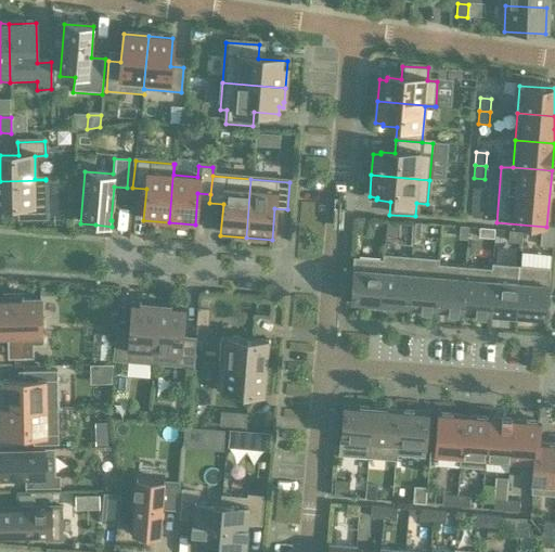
[(46,180),(0,181),(0,206),(18,206),(20,220),(47,219),(46,180)]
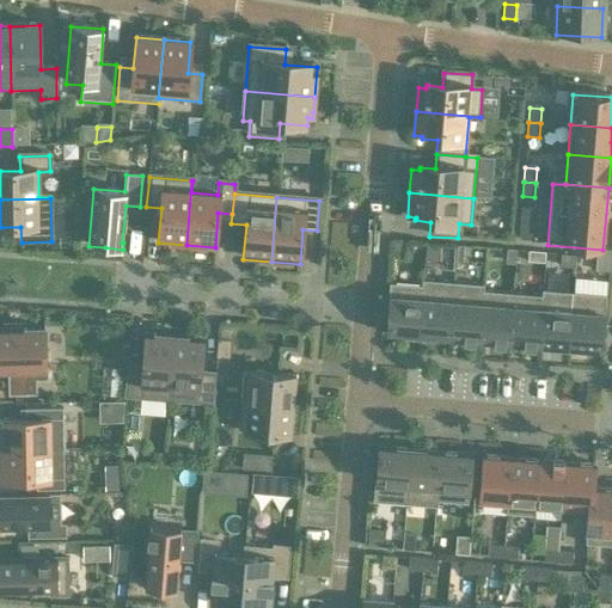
[(533,210),(521,210),(520,225),(532,225),(533,210)]
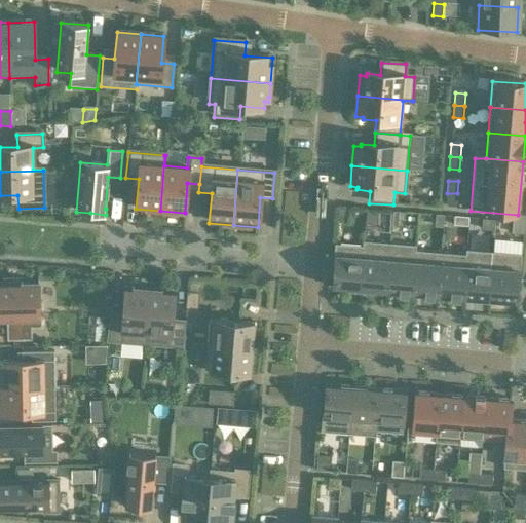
[(457,193),(447,193),(446,206),(456,206),(457,193)]
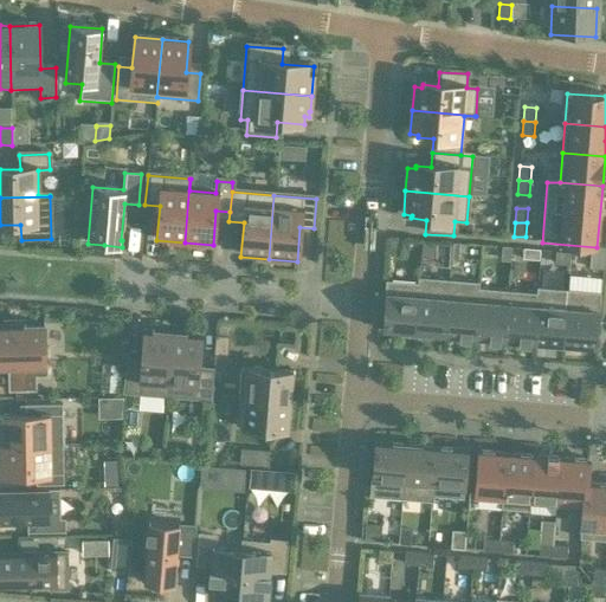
[(391,241),(389,253),(400,253),(400,241),(391,241)]
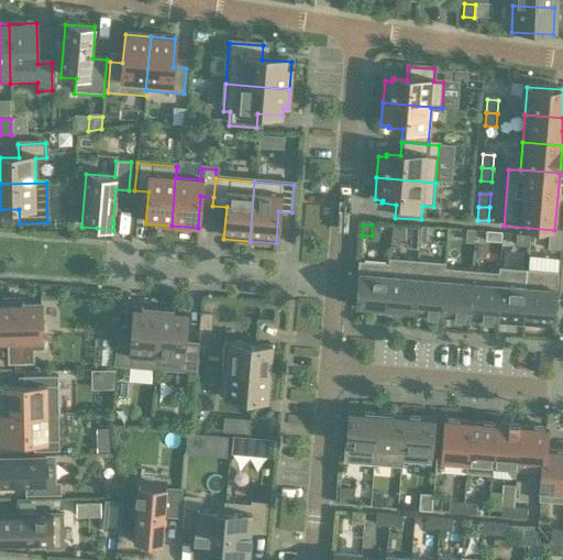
[(465,231),(464,245),(474,245),(475,232),(465,231)]
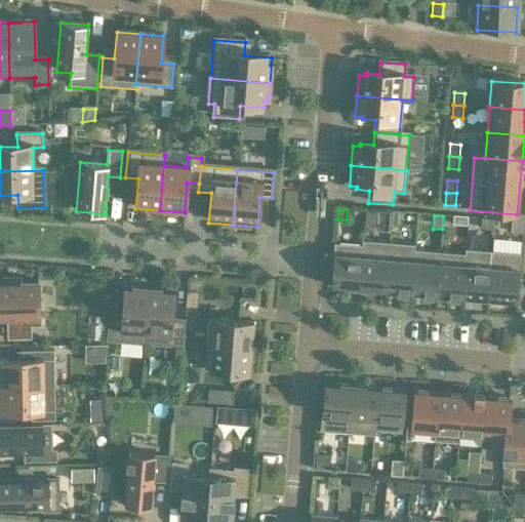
[(524,216),(509,215),(508,228),(523,229),(524,216)]
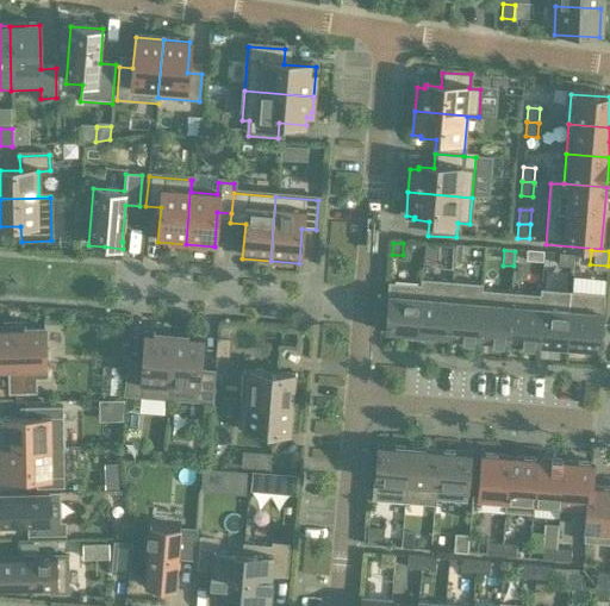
[(529,252),(528,262),(542,263),(543,254),(529,252)]
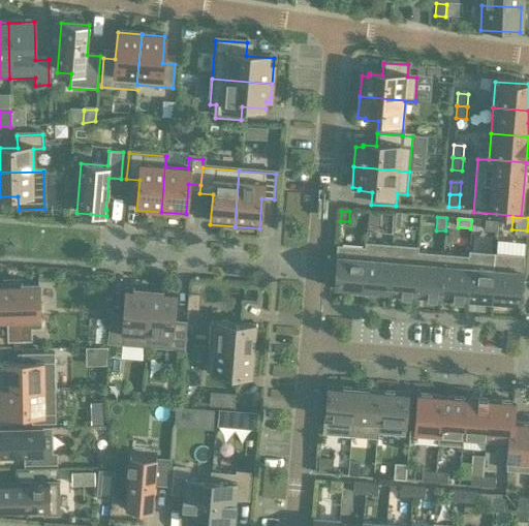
[(498,221),(486,220),(485,233),(498,234),(498,221)]
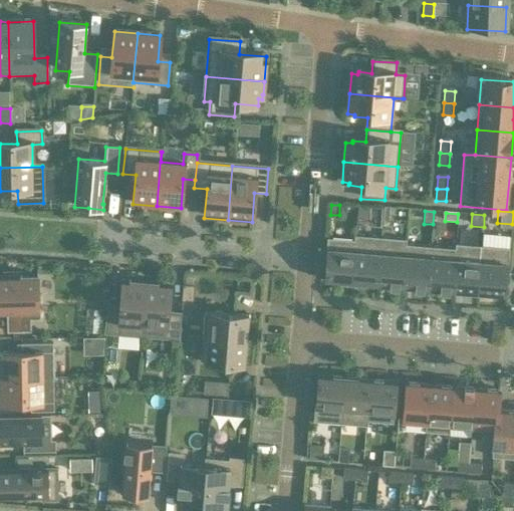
[(323,282),(351,284),(354,237),(353,242),(326,240),(326,241),(328,241),(325,281),(323,281),(323,282)]
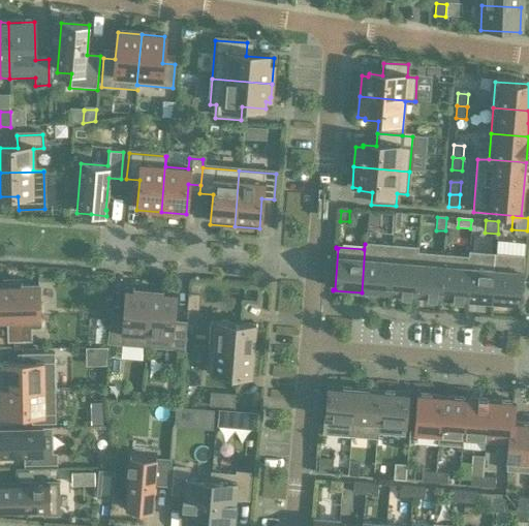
[(387,295),(391,246),(365,244),(362,292),(387,295)]
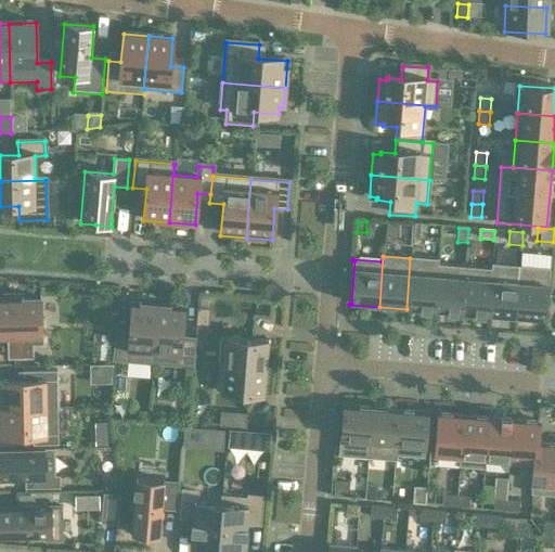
[(410,258),(407,309),(434,311),(437,260),(410,258)]
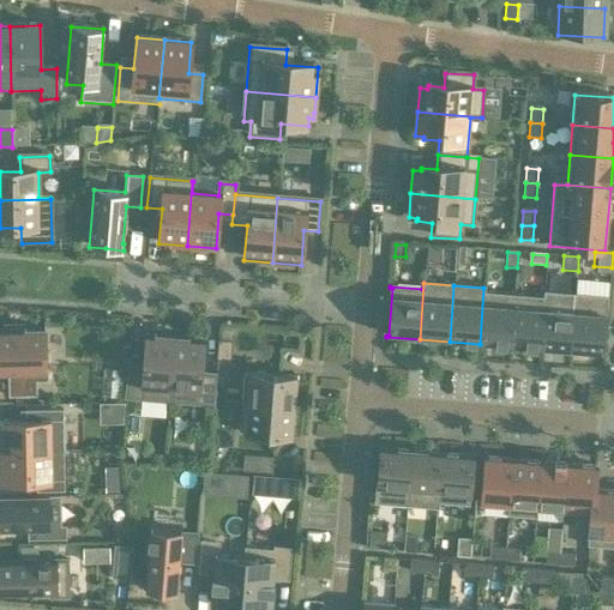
[(486,288),(483,288),(480,344),(510,346),(513,296),(485,294),(486,288)]
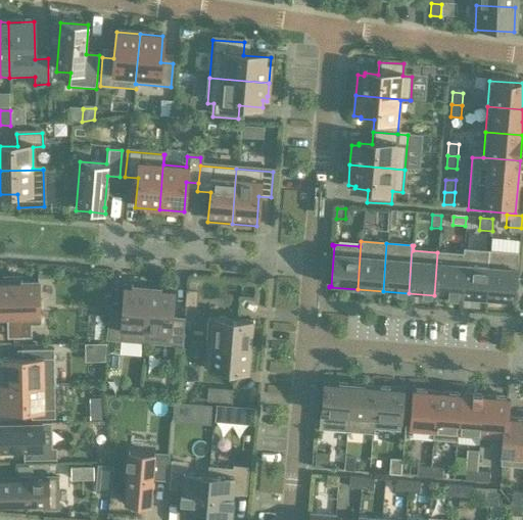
[(463,254),(437,252),(434,295),(460,297),(464,249),(463,249),(463,254)]
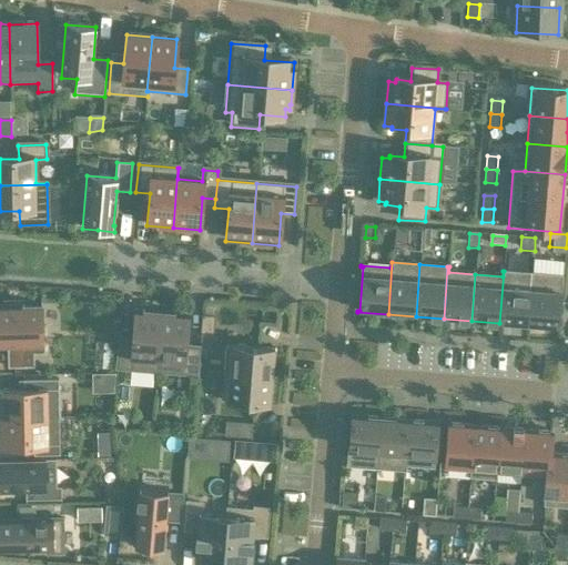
[(527,325),(531,274),(504,271),(499,323),(527,325)]
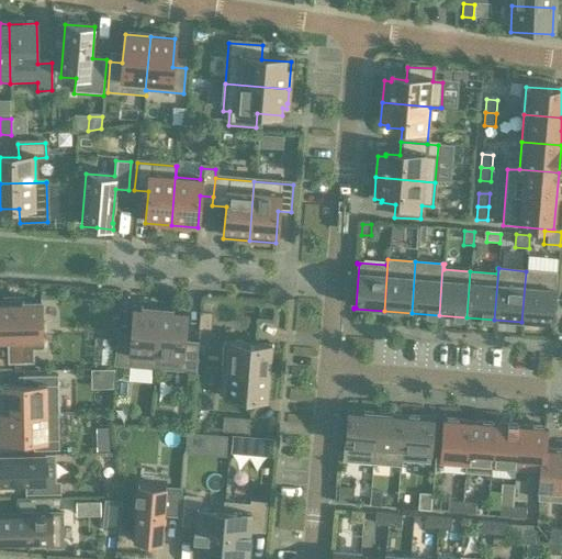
[(526,271),(521,322),(552,325),(552,324),(550,323),(554,275),(557,275),(557,274),(526,271)]
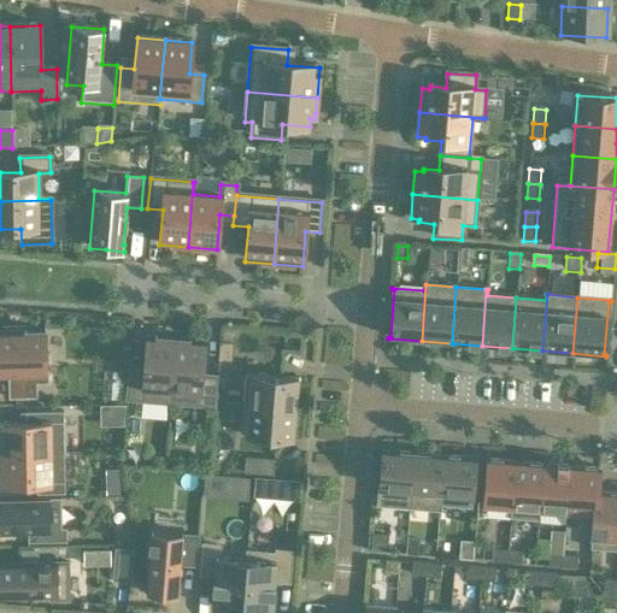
[(5,334),(0,332),(0,375),(7,375),(9,400),(36,400),(36,385),(48,385),(48,371),(46,371),(45,332),(24,332),(24,328),(5,329),(5,334)]
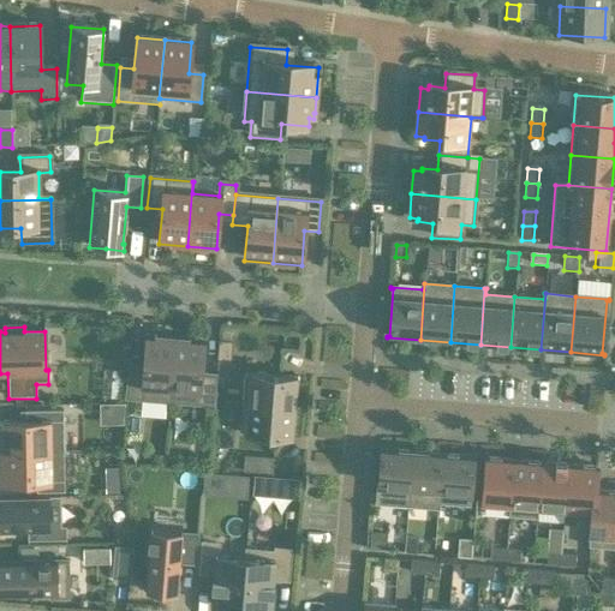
[(126,400),(169,403),(175,339),(147,336),(144,371),(129,370),(126,400)]
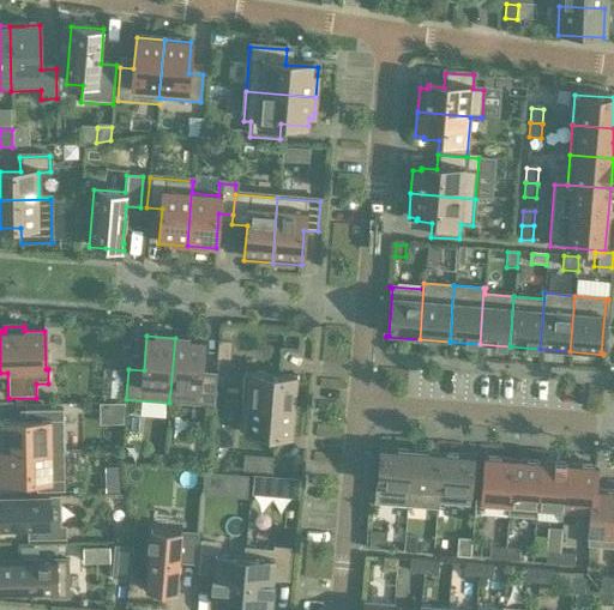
[(175,338),(169,403),(212,406),(215,376),(200,375),(203,340),(175,338)]
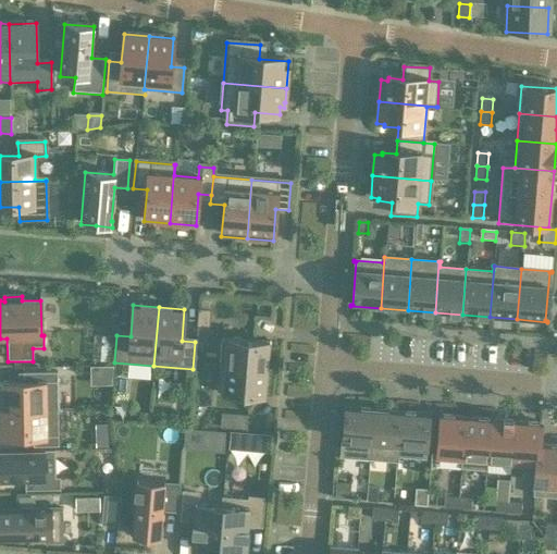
[(198,310),(197,328),(209,329),(211,311),(198,310)]
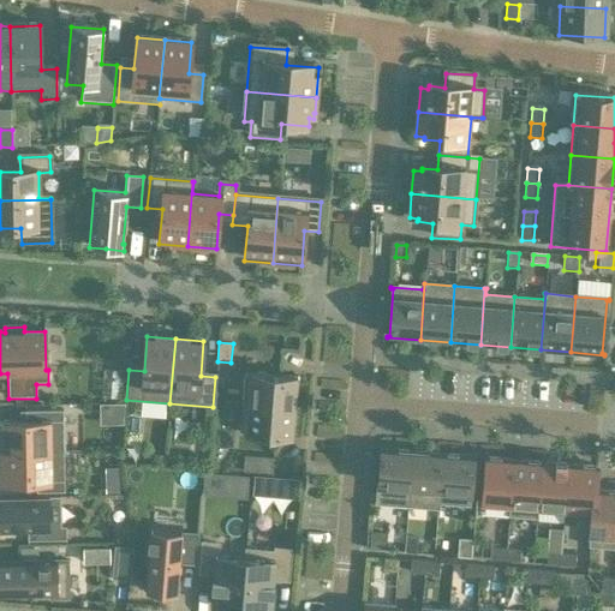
[(245,373),(242,405),(294,408),(297,378),(245,373)]
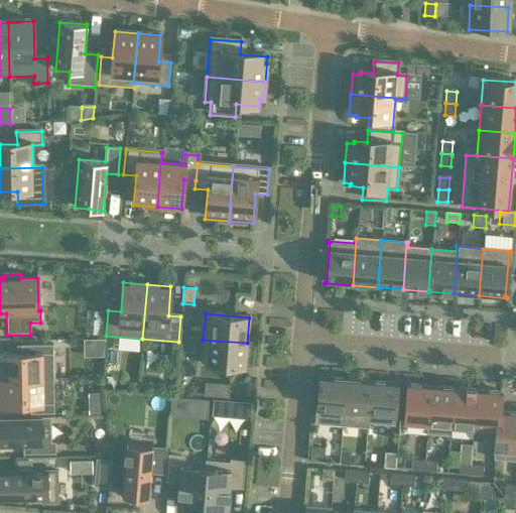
[(246,360),(247,343),(203,340),(201,365),(235,368),(235,367),(245,368),(245,360),(246,360)]
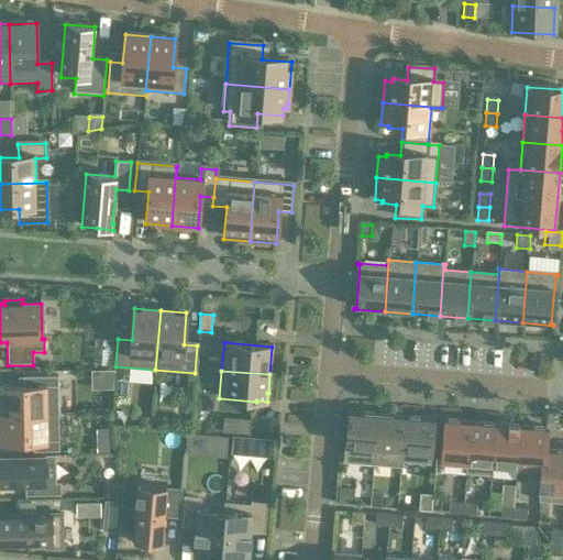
[(0,387),(0,416),(57,415),(57,377),(23,379),(23,387),(0,387)]
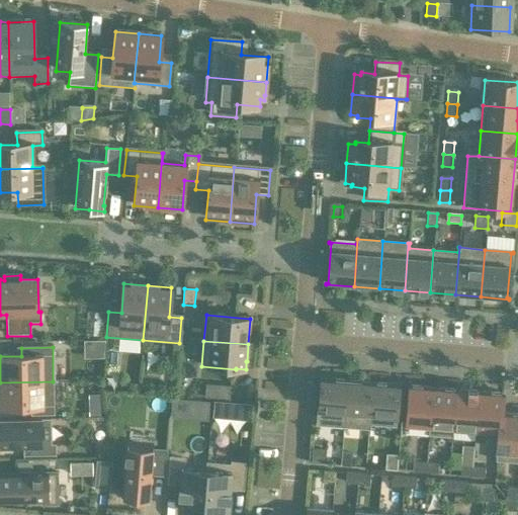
[(344,429),(348,381),(320,378),(320,380),(321,380),(318,425),(316,425),(316,426),(344,429)]
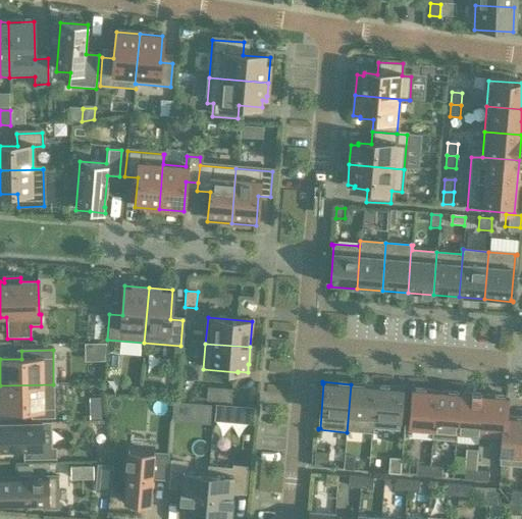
[(54,419),(53,384),(0,385),(0,411),(31,411),(31,420),(54,419)]
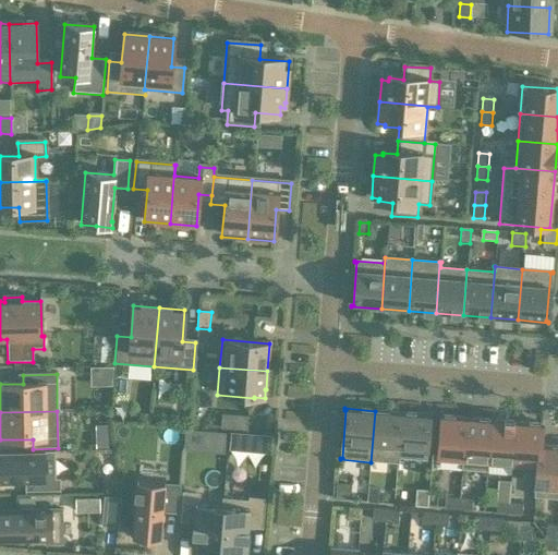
[(398,465),(402,413),(375,411),(371,462),(398,465)]
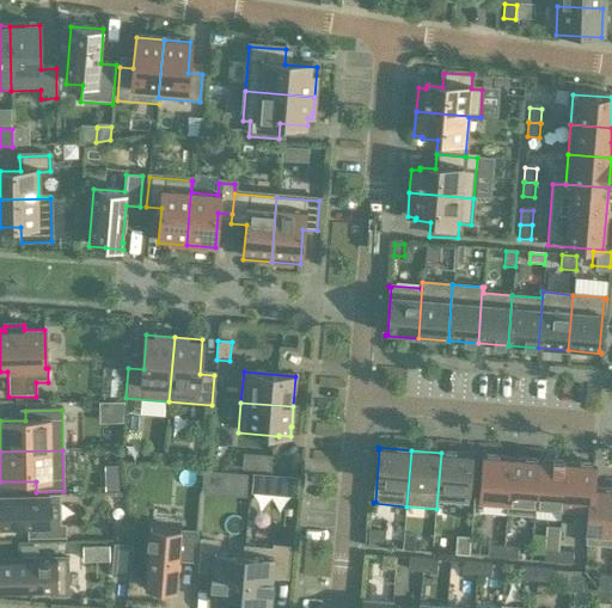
[(441,453),(436,509),(438,509),(438,503),(467,505),(472,455),(441,453)]
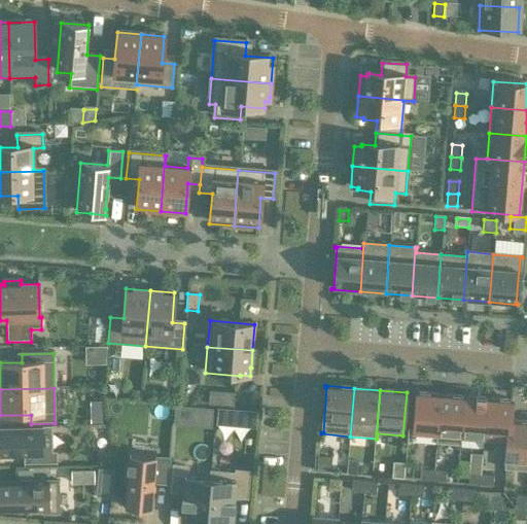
[(222,393),(220,407),(234,408),(235,394),(222,393)]
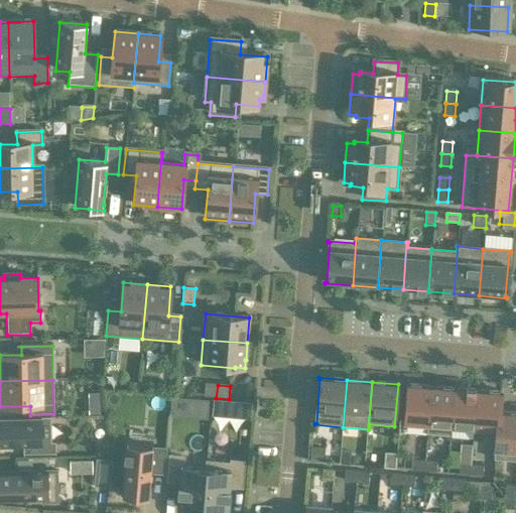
[(404,423),(427,425),(426,434),(427,435),(431,387),(407,385),(404,423)]
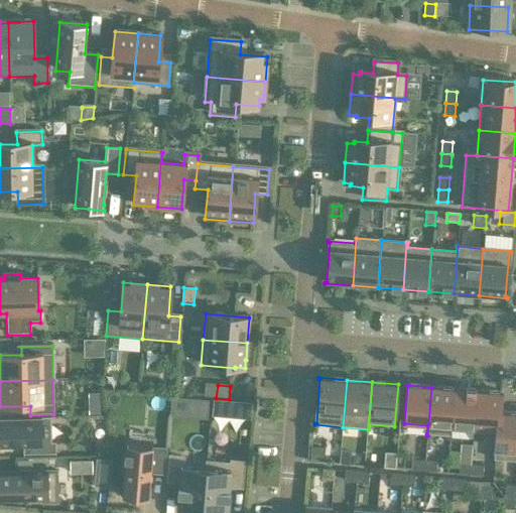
[(455,389),(431,387),(427,435),(450,436),(455,389)]
